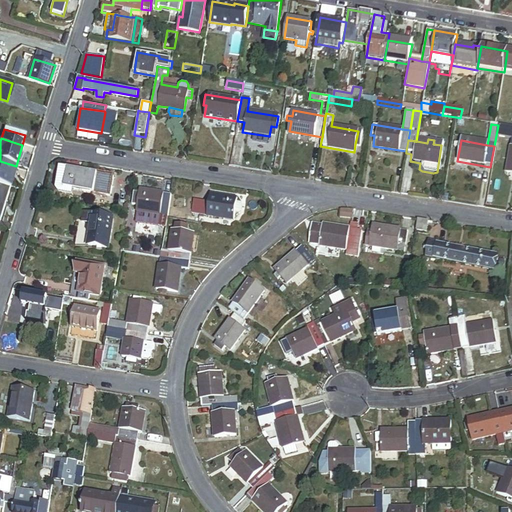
[(0,185),(9,189),(16,166),(0,161),(0,185)]
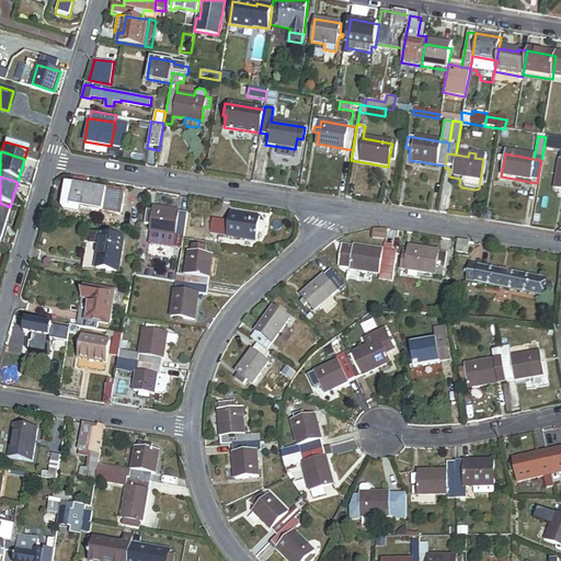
[(70,207),(75,185),(66,184),(61,208),(64,213),(79,215),(80,208),(70,207)]
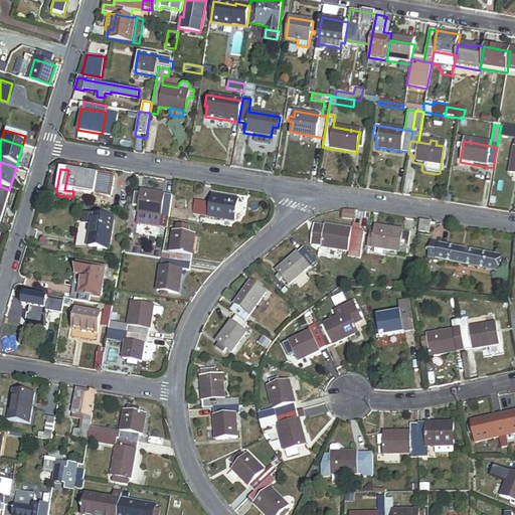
[(114,177),(68,170),(64,190),(73,191),(111,198),(114,177)]
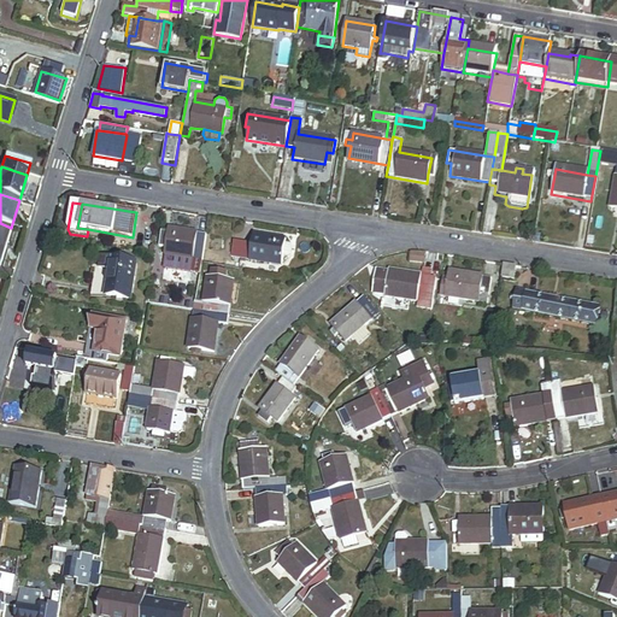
[(207,234),(169,228),(169,229),(163,228),(159,246),(165,247),(165,251),(204,258),(207,234)]
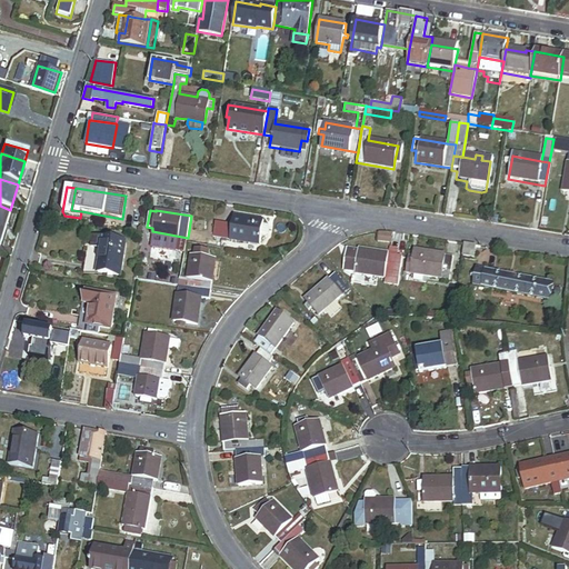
[(257,242),(259,232),(263,233),(267,231),(267,228),(265,225),(260,225),(261,220),(230,216),(229,222),(211,219),(210,235),(257,242)]
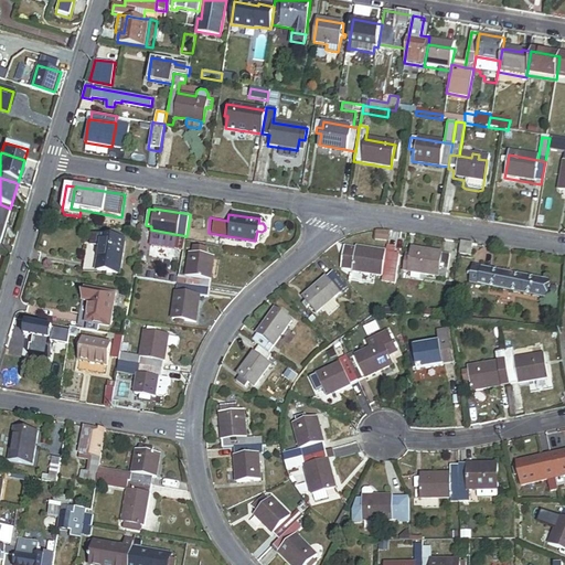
[(97,260),(96,272),(118,275),(124,243),(91,237),(88,248),(99,249),(97,260)]
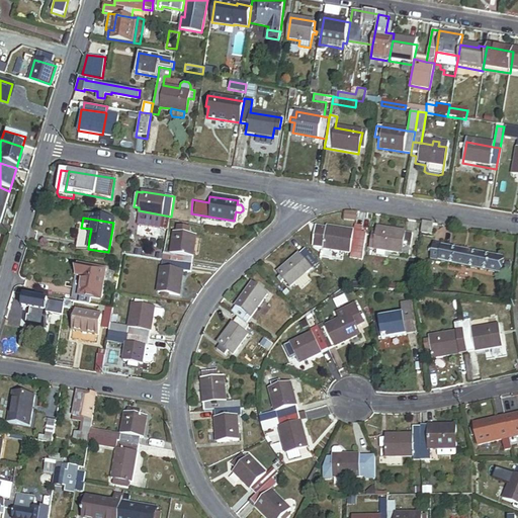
[(434,226),(425,224),(423,236),(432,238),(434,226)]
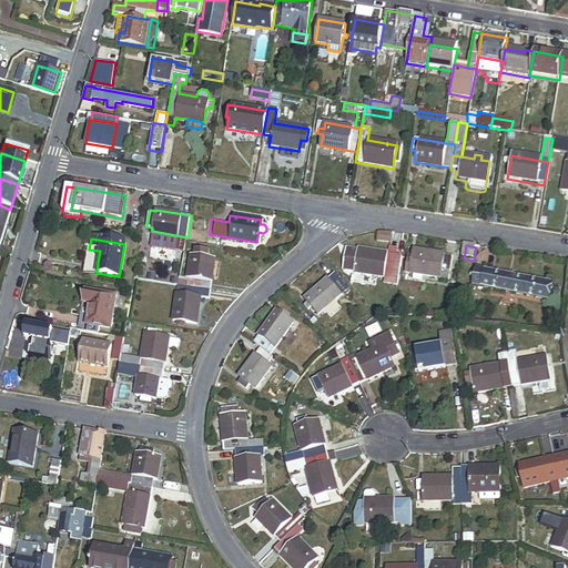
[(181,276),(180,284),(212,290),(216,256),(210,255),(211,249),(198,246),(196,254),(193,253),(190,277),(181,276)]
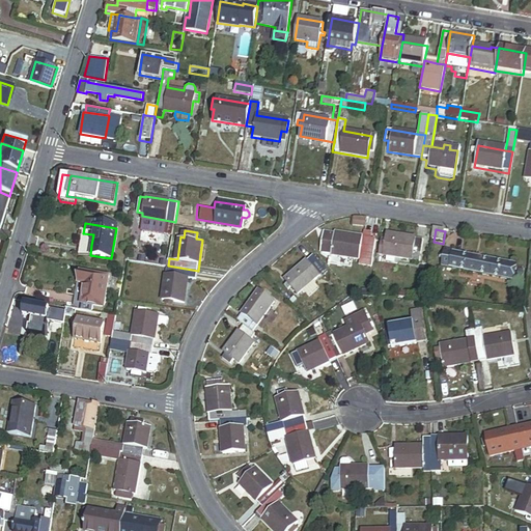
[(371,241),(363,239),(337,234),(337,235),(327,233),(324,253),(333,255),(333,256),(360,261),(359,266),(370,268),(375,241),(371,241)]
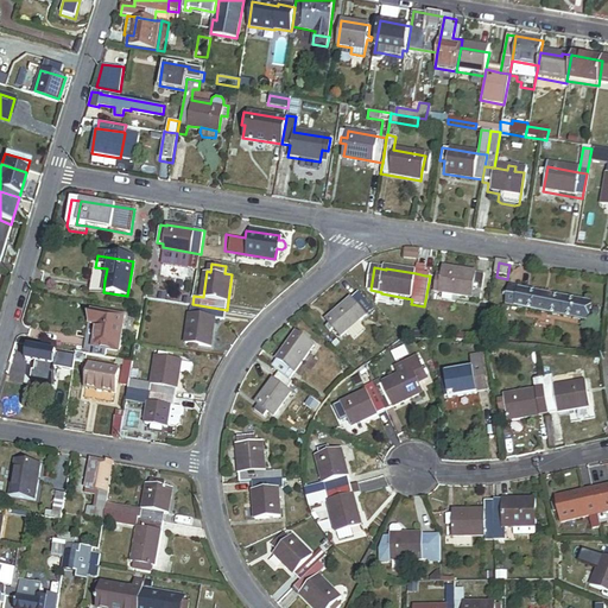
[(486,277),(444,270),(443,276),(438,276),(435,292),(481,301),(486,277)]
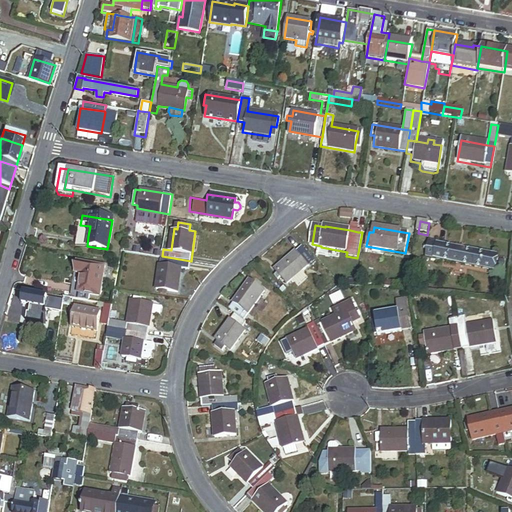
[(494,255),(430,241),(426,257),(491,271),(494,255)]
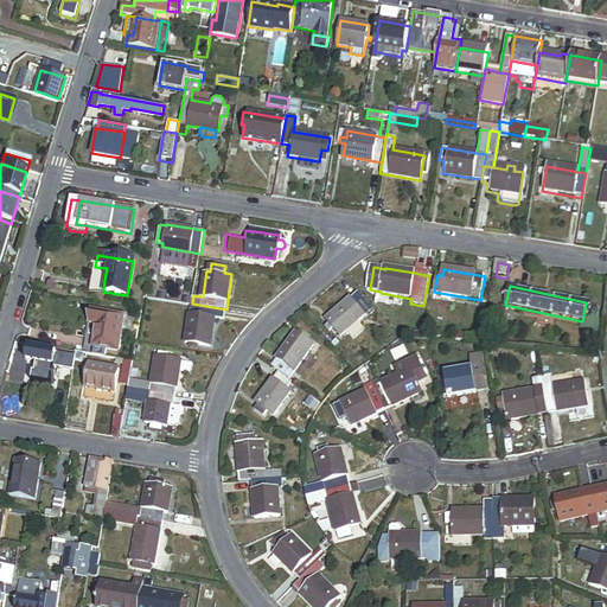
[(325,323),(328,326),(324,330),(328,334),(332,331),(342,343),(347,337),(359,327),(372,317),(355,296),(325,323)]
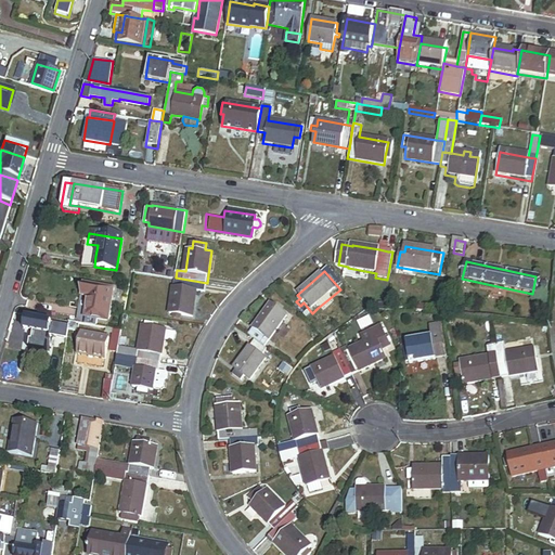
[(205,292),(207,283),(176,278),(170,310),(193,314),(196,291),(205,292)]
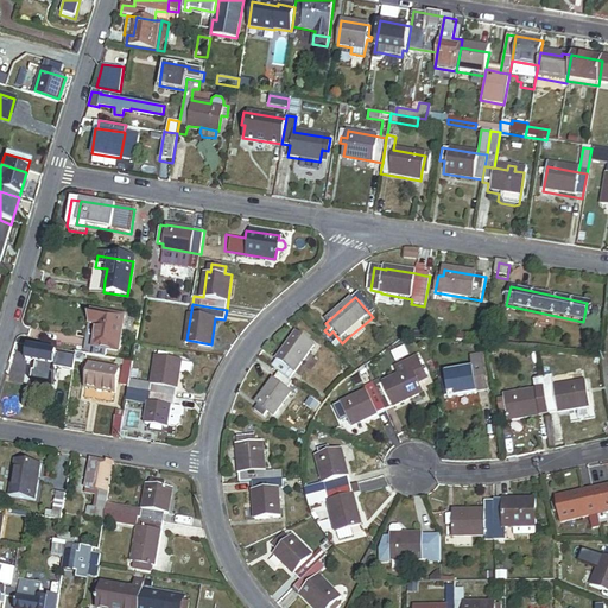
[(124,317),(92,311),(89,324),(95,325),(92,348),(118,353),(124,317)]
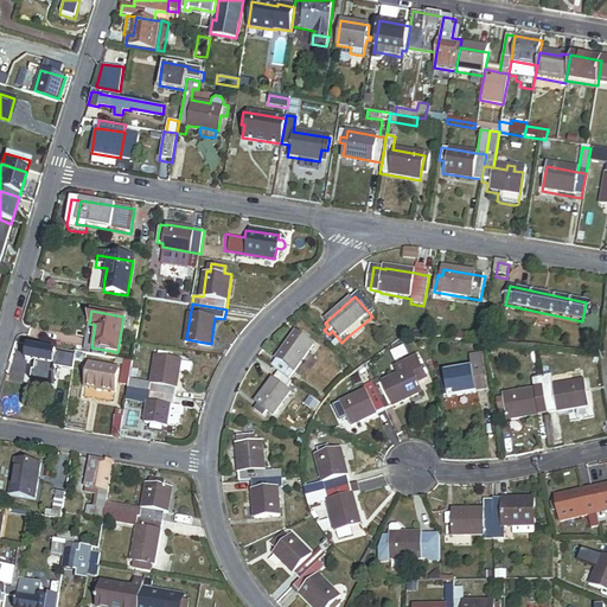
[(359,327),(347,337),(355,345),(366,334),(359,327)]
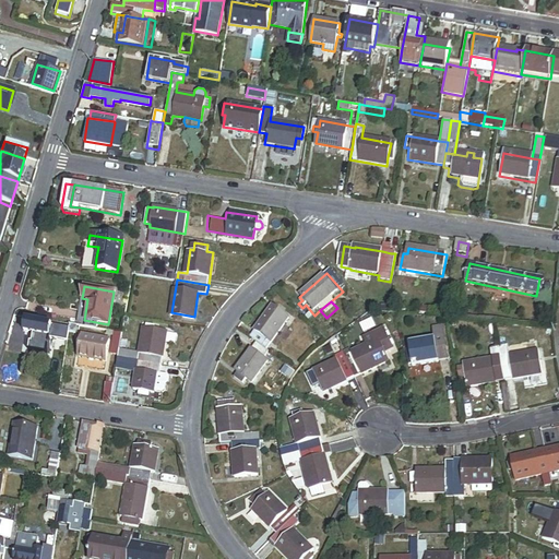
[(271,311),(251,337),(259,344),(270,352),(274,355),(276,357),(280,353),(273,347),(290,324),(271,311)]
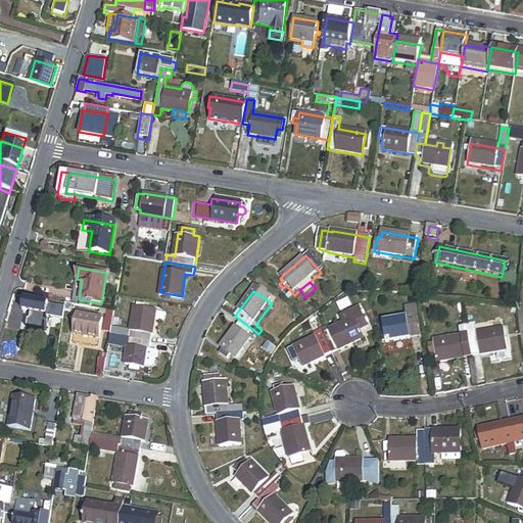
[(63,311),(64,307),(25,300),(21,317),(45,321),(46,317),(62,320),(63,311)]
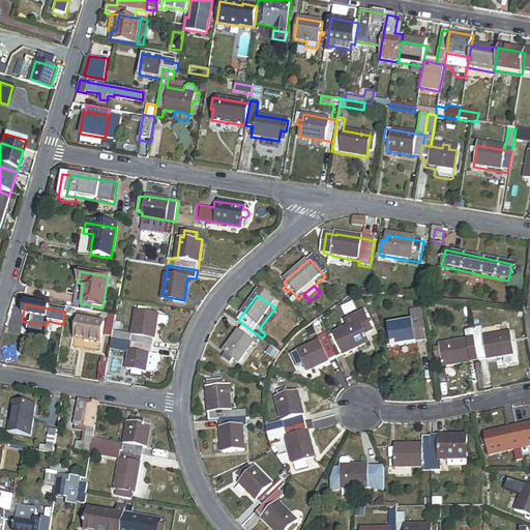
[(112,339),(153,346),(158,314),(146,312),(147,307),(139,306),(138,311),(136,310),(131,335),(113,332),(112,337),(112,339)]
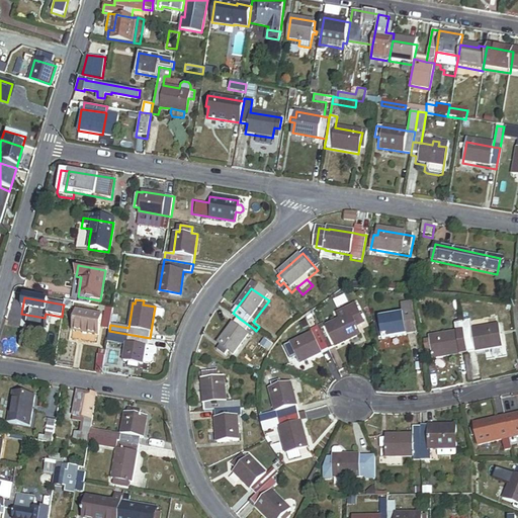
[(413,335),(410,306),(402,307),(403,314),(379,317),(380,325),(377,325),(378,330),(381,329),(381,332),(382,339),(413,335)]
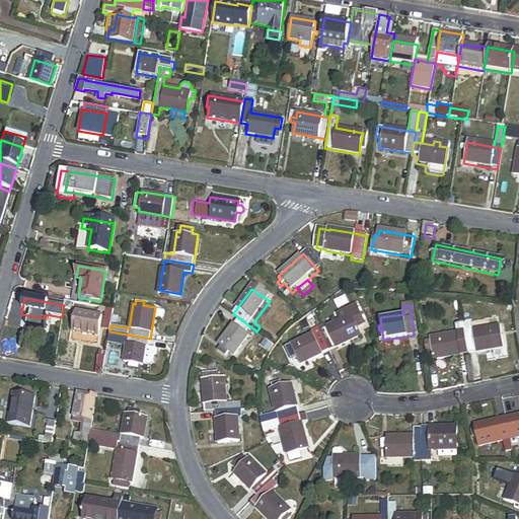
[(113,309),(105,308),(101,329),(109,330),(110,325),(113,309)]
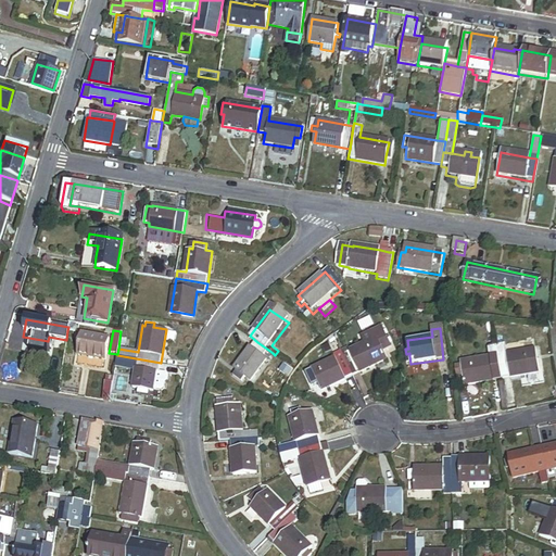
[(365,345),(344,355),(354,377),(390,361),(386,351),(391,349),(382,330),(363,340),(365,345)]
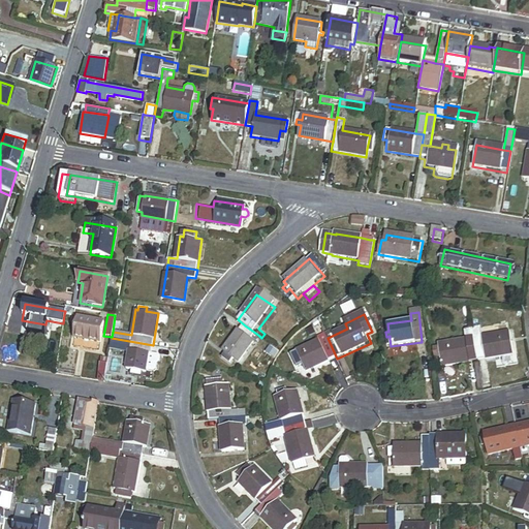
[(102,321),(76,318),(73,339),(99,342),(102,321)]
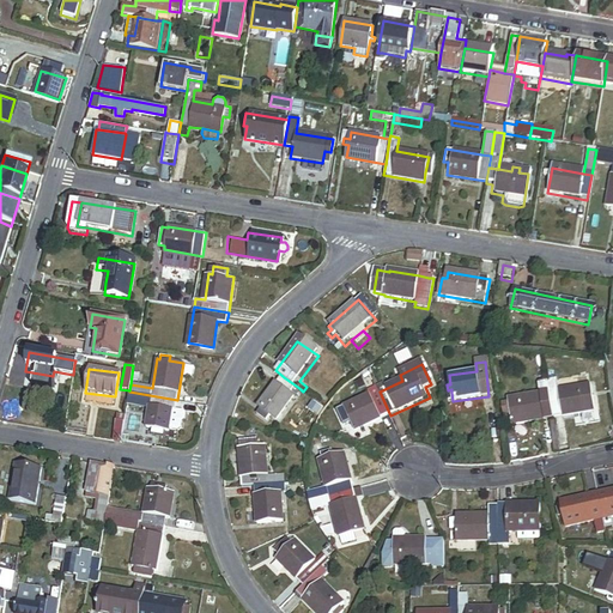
[(547,381),(552,416),(593,410),(589,384),(587,384),(586,375),(547,381)]
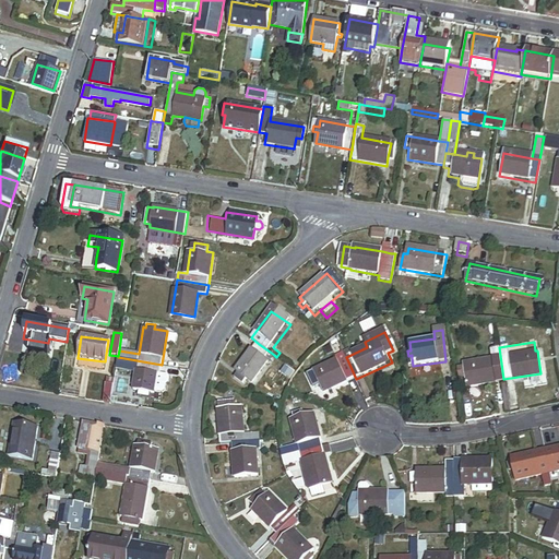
[(270,352),(259,344),(239,370),(245,373),(241,379),(250,385),(253,380),(258,383),(274,363),(271,360),(274,355),(270,352)]
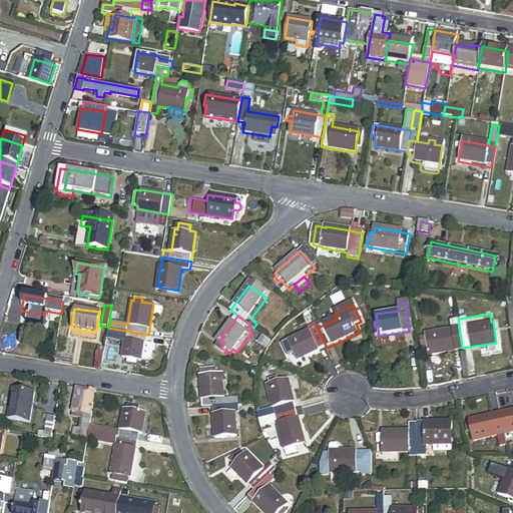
[(429,353),(462,348),(458,319),(458,318),(452,319),(453,328),(426,332),(426,335),(428,345),(429,353)]
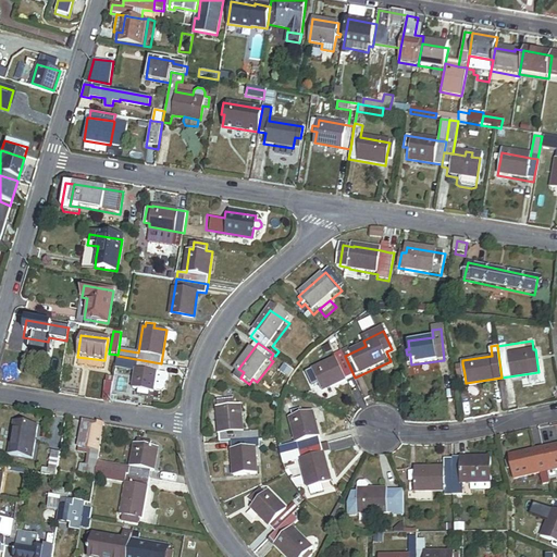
[(345,356),(343,353),(335,356),(337,359),(308,372),(313,385),(320,383),(324,392),(355,378),(345,356)]
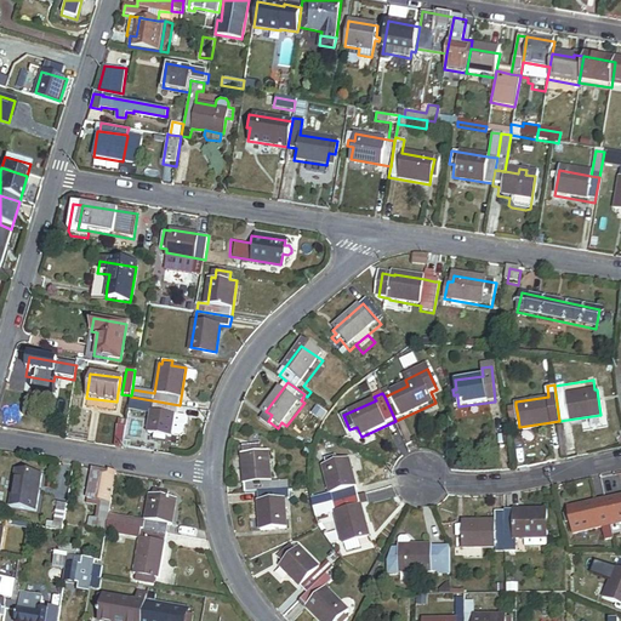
[(180,405),(131,397),(129,405),(152,409),(148,432),(157,433),(157,437),(161,437),(163,434),(171,436),(171,433),(175,412),(178,412),(180,405)]
